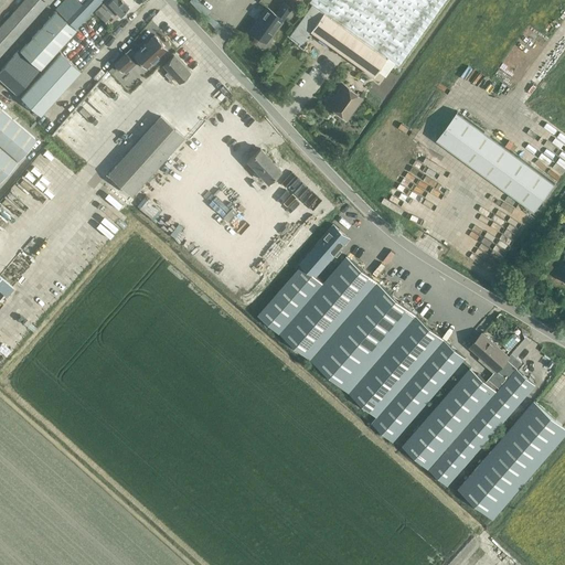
[(0,56),(51,0),(23,0),(0,27),(0,56)]
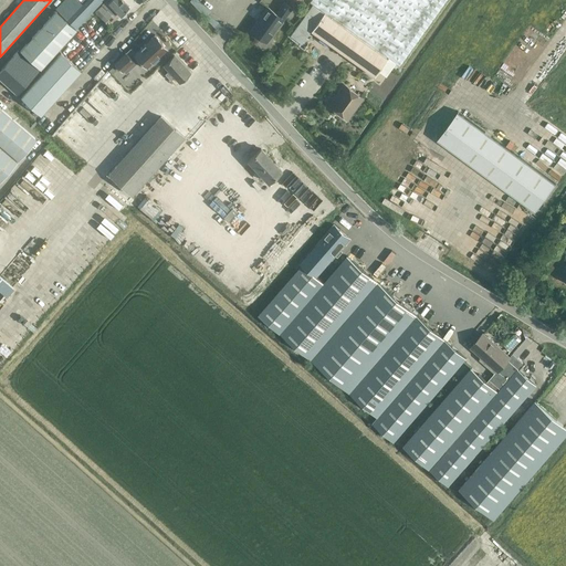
[(75,29),(103,0),(85,0),(82,4),(77,0),(65,0),(56,9),(75,29)]
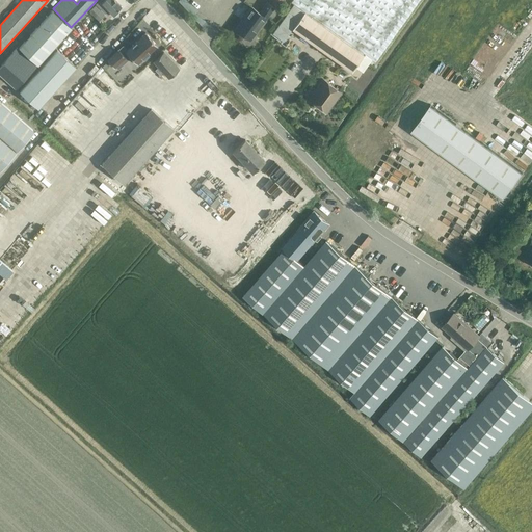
[(114,0),(104,0),(102,2),(100,0),(99,0),(96,4),(101,9),(103,8),(107,12),(109,10),(114,15),(122,7),(114,0)]
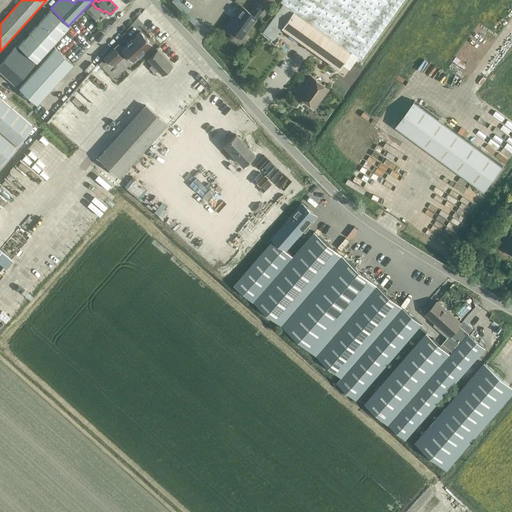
[(281,0),(280,2),(293,11),(281,28),(339,69),(351,53),(361,60),(403,0),(281,0)]
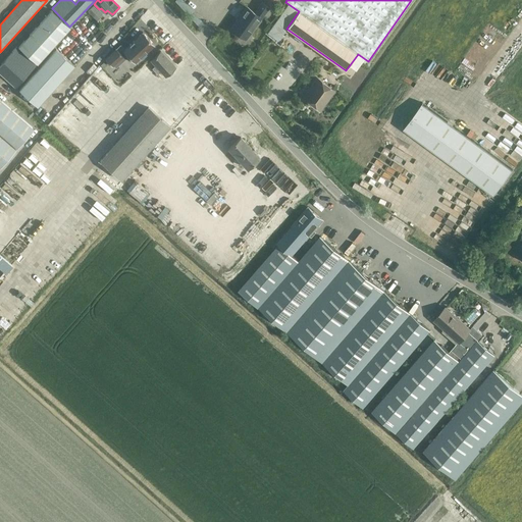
[(237,17),(246,6),(240,1),(230,12),(237,17)]
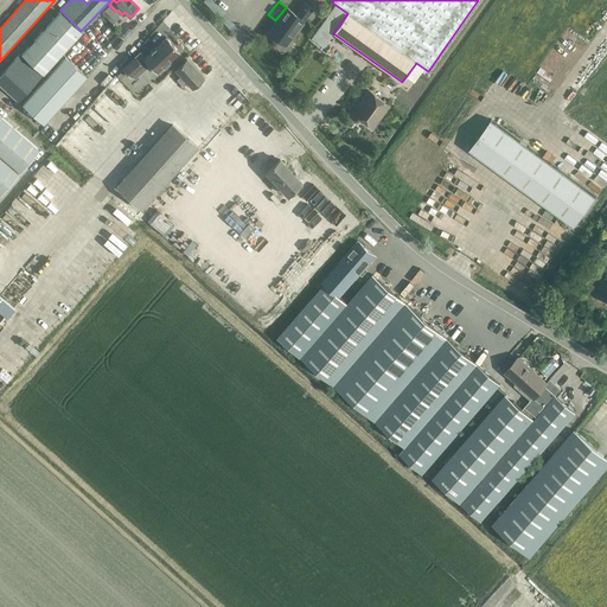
[(102,13),(113,24),(120,18),(109,6),(102,13)]
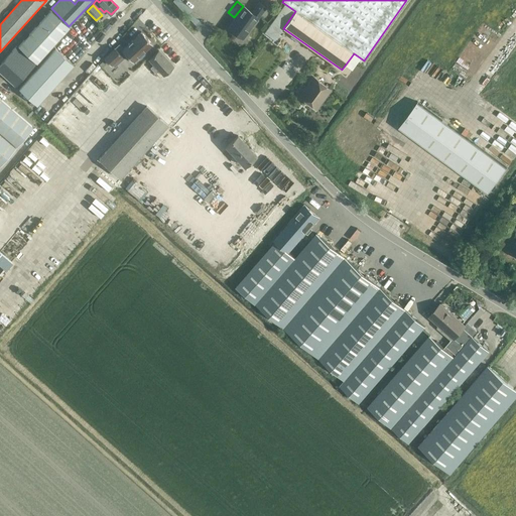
[(244,39),(259,18),(245,8),(229,29),(244,39)]
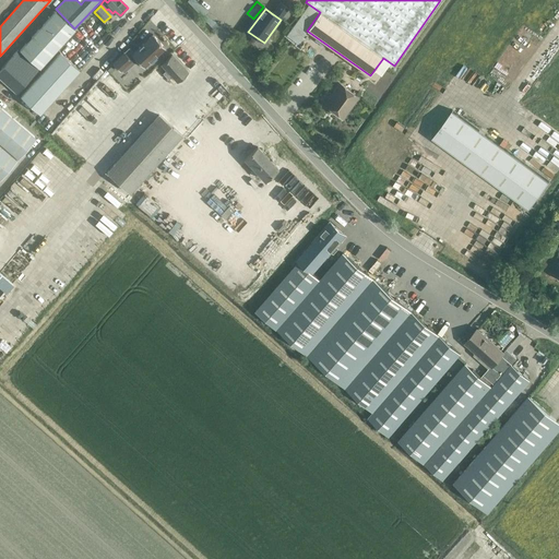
[(55,11),(20,50),(40,69),(75,30),(55,11)]
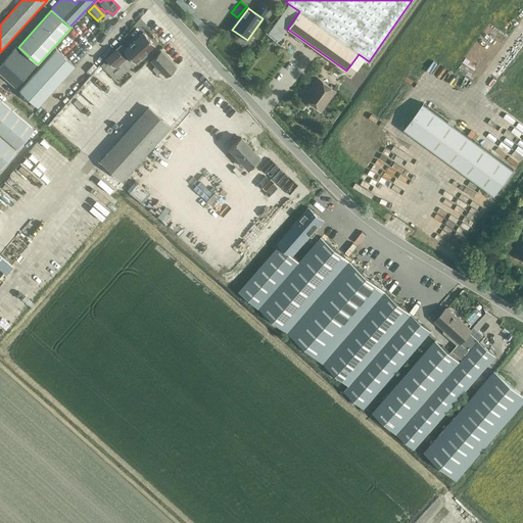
[(153,44),(143,33),(121,53),(116,49),(106,59),(112,67),(114,65),(116,67),(127,57),(132,62),(133,60),(135,62),(141,57),(142,58),(147,53),(146,51),(153,44)]
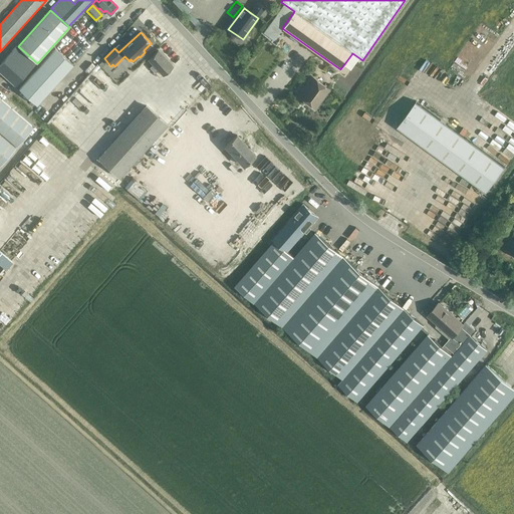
[(119,40),(123,45),(131,39),(125,34),(119,40)]
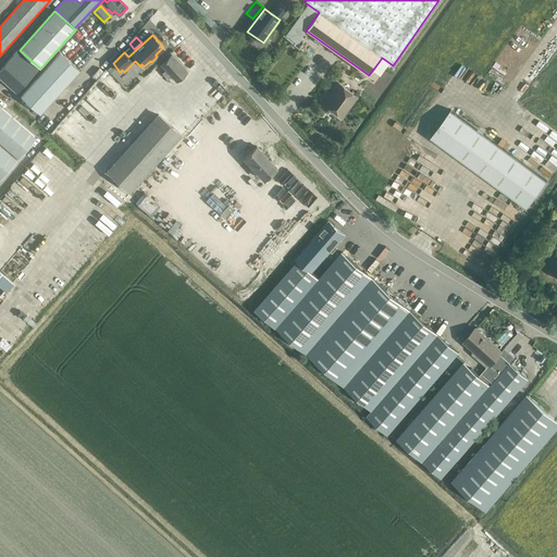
[(0,77),(17,94),(33,76),(39,69),(19,50),(12,58),(11,57),(0,69),(0,77)]
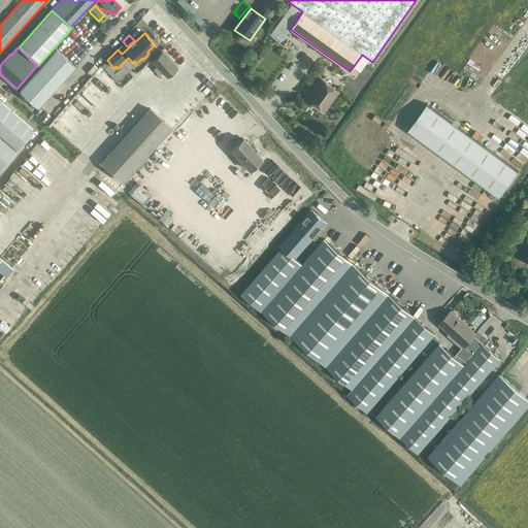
[(38,105),(74,66),(57,51),(20,90),(38,105)]
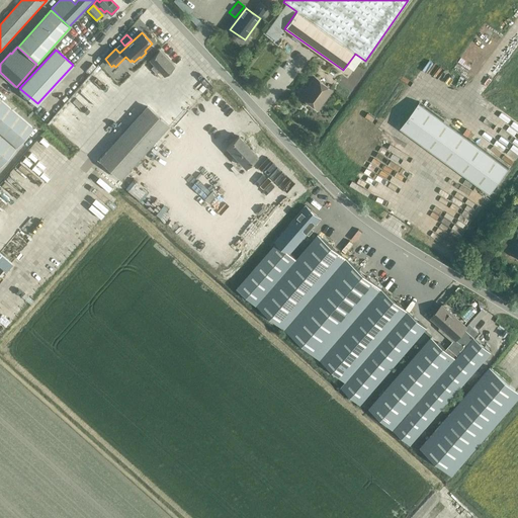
[(151,69),(154,71),(167,60),(159,52),(150,61),(155,66),(151,69)]
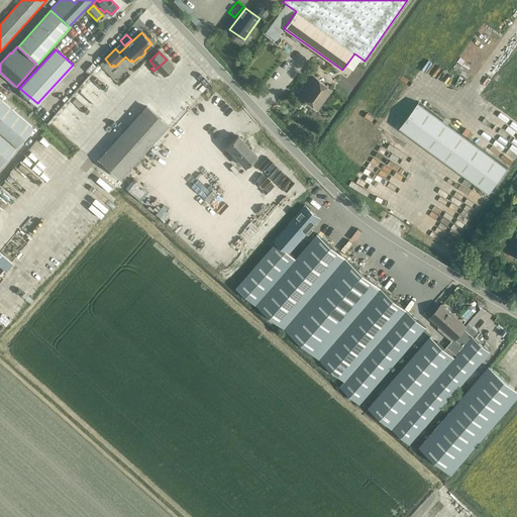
[(174,67),(167,60),(153,71),(161,79),(164,77),(174,67)]
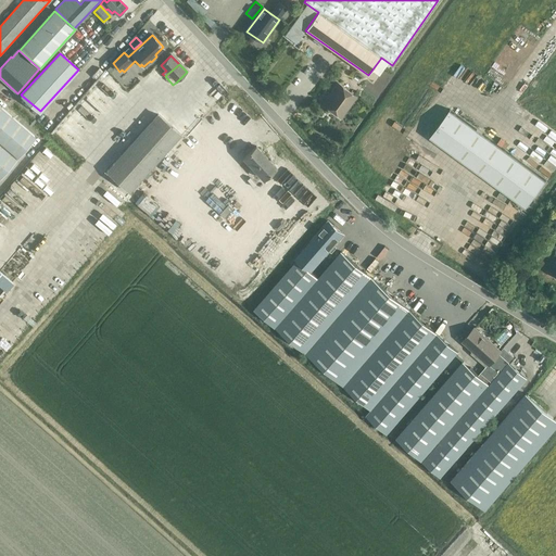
[(356,96),(339,83),(323,104),(341,117),(356,96)]
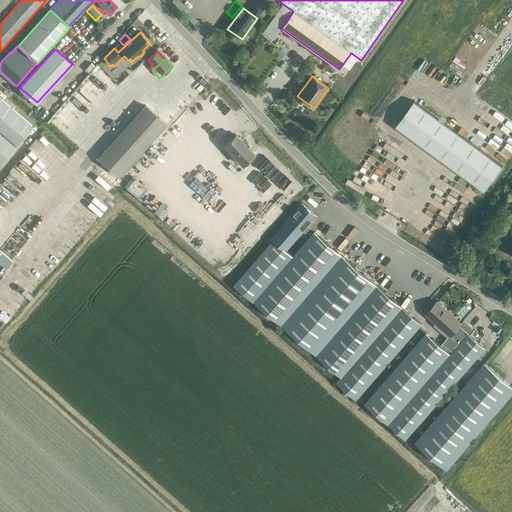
[(0,131),(16,146),(33,126),(0,97),(0,131)]
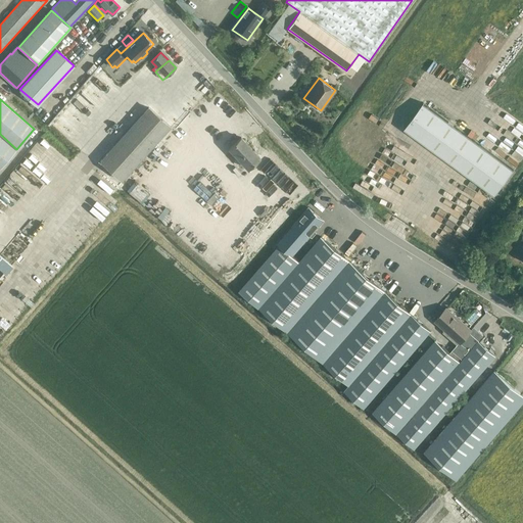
[(423,103),(405,130),(494,195),(514,170),(423,103)]
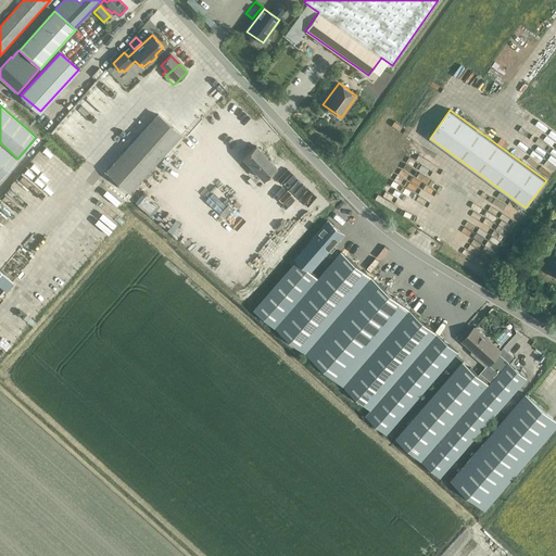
[(153,168),(181,136),(158,115),(129,148),(109,172),(131,191),(153,168)]
